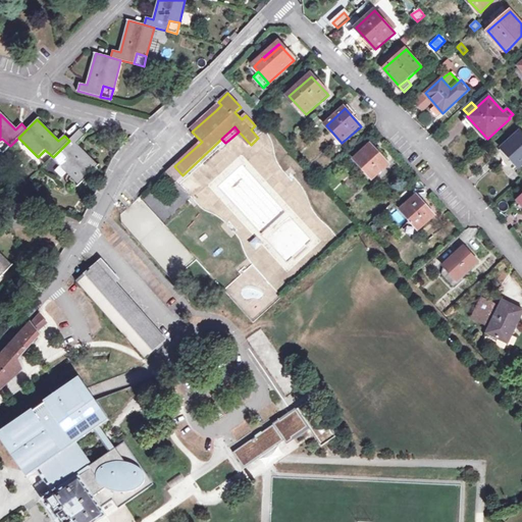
[(67,158),(60,165),(80,185),(98,166),(76,145),(86,136),(81,129),(69,141),(59,151),(67,158)]
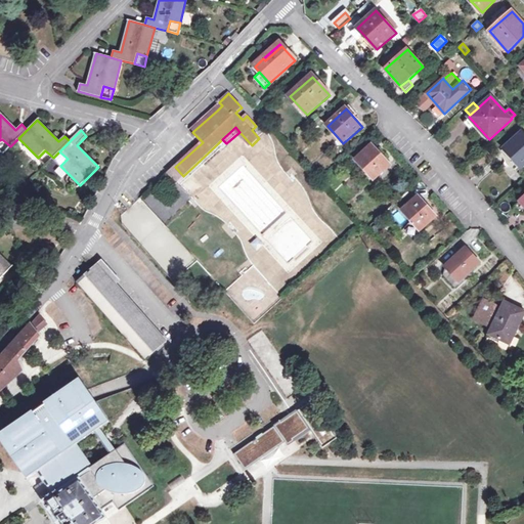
[(523,166),(523,133),(522,132),(504,148),(522,169),(523,166)]
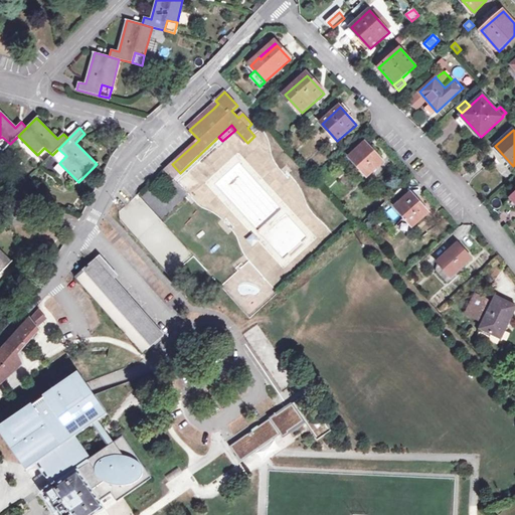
[(0,148),(3,151),(10,144),(2,137),(0,138),(0,148)]
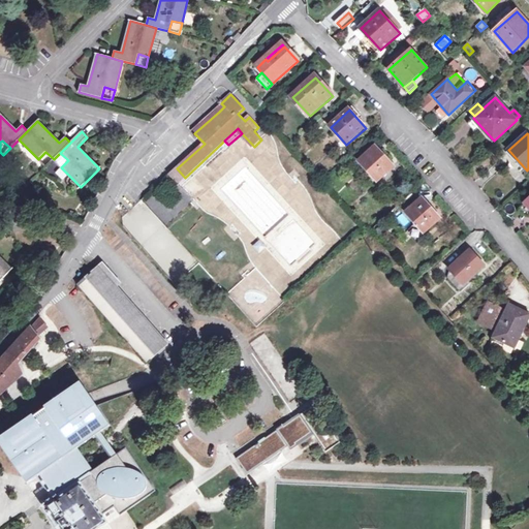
[(185,178),(179,183),(183,187),(224,150),(220,145),(185,178)]
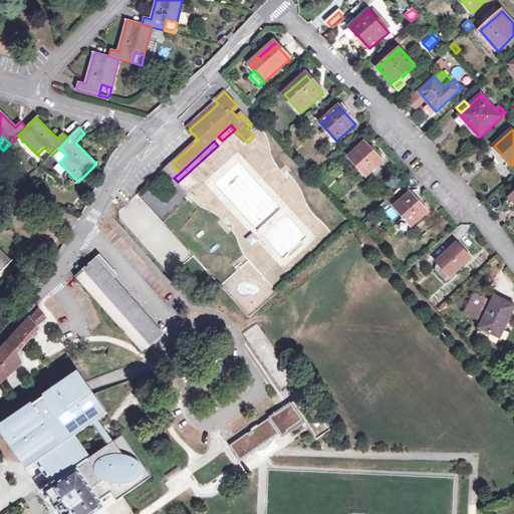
[(381,165),(369,152),(371,150),(365,143),(348,158),(367,178),(381,165)]
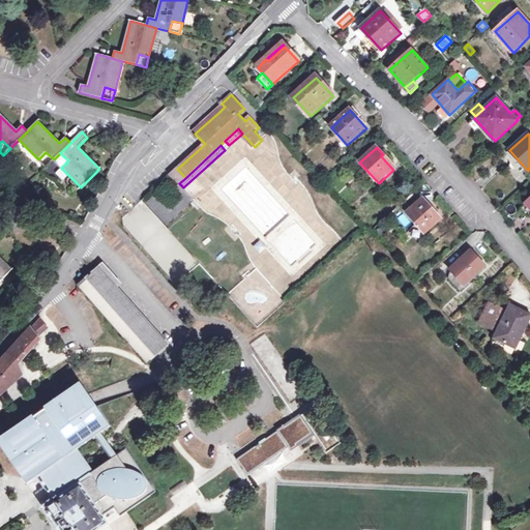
[(46,168),(53,160),(54,159),(46,152),(38,159),(46,168)]
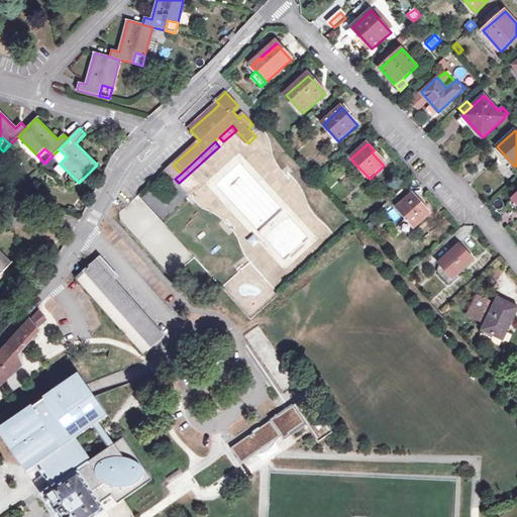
[(53,156),(52,157),(60,164),(67,157),(59,149),(53,156)]
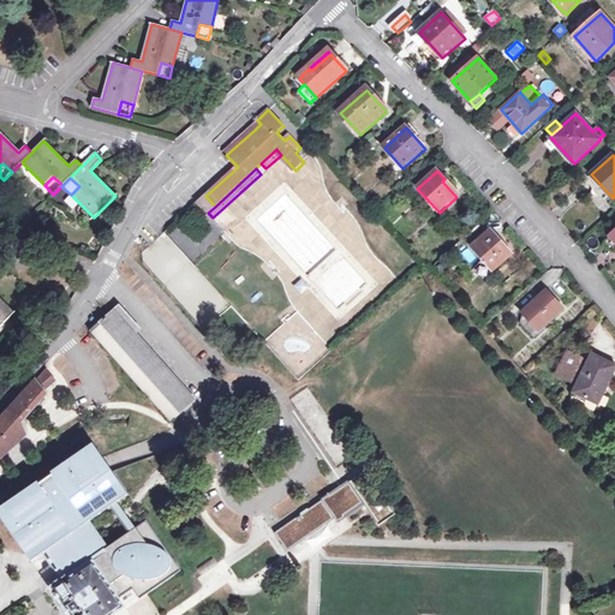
[(207,214),(208,213),(215,207),(206,196),(197,203),(207,214)]
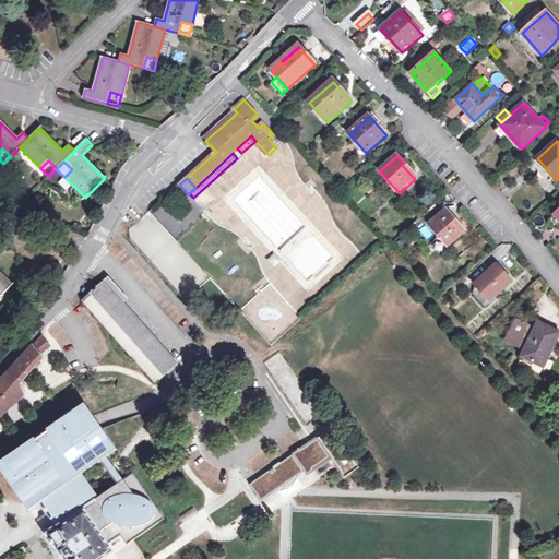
[(209,188),(201,191),(205,204),(213,201),(209,188)]
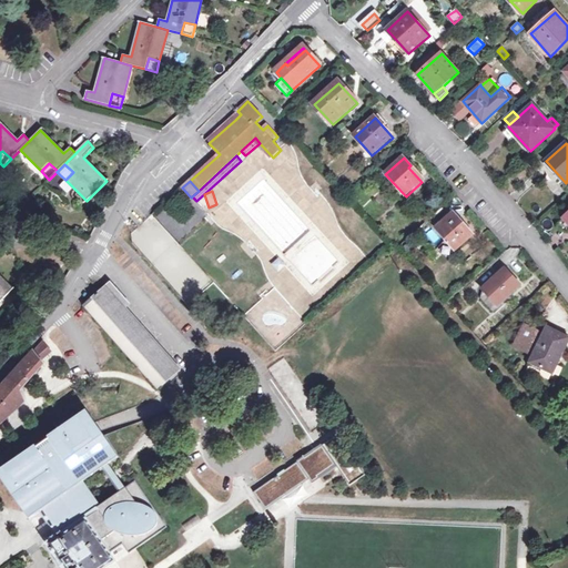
[(472,237),(459,224),(462,222),(454,213),(436,230),(456,251),(472,237)]
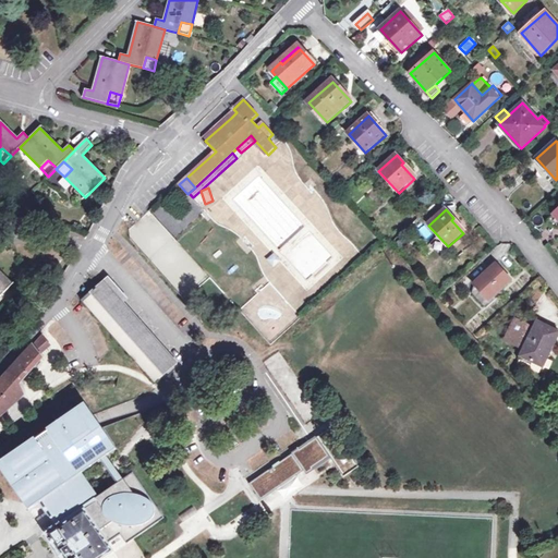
[(231,216),(234,220),(227,225),(239,241),(253,231),(238,210),(231,216)]
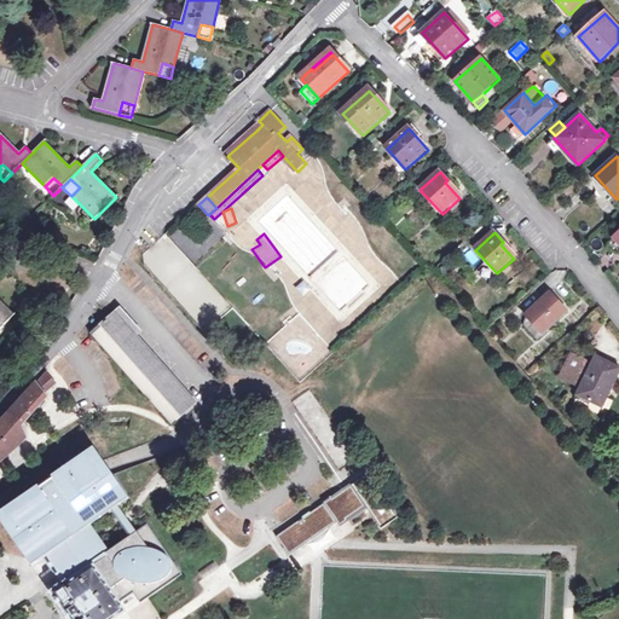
[(313,277),(342,307),(370,281),(341,250),(313,277)]
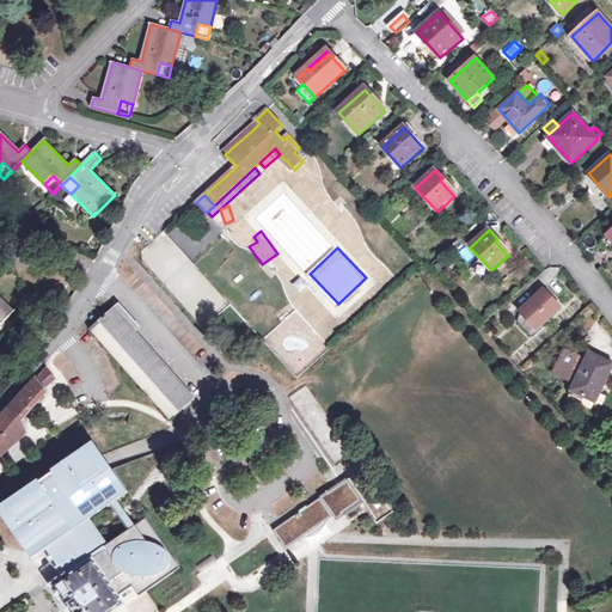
[(464,267),(457,258),(451,263),(458,271),(464,267)]
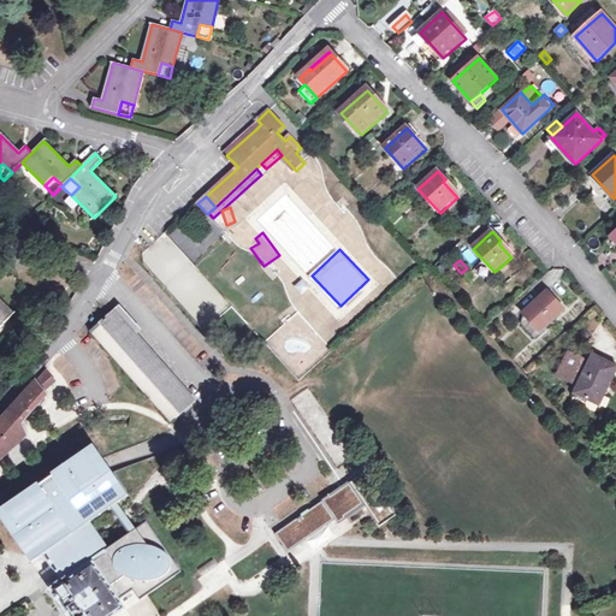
[(477,272),(486,279),(492,271),(483,265),(477,272)]
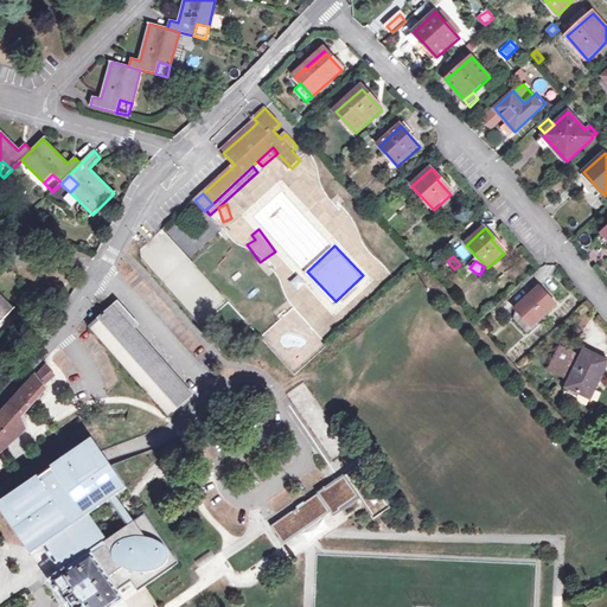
[(557,305),(541,287),(516,310),(532,327),(557,305)]
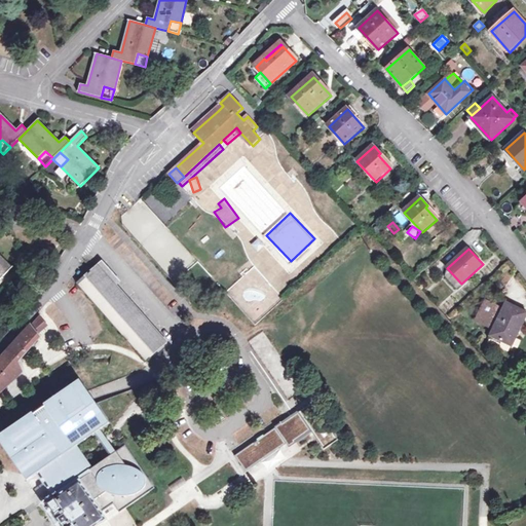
[(0,278),(11,267),(0,255),(0,278)]
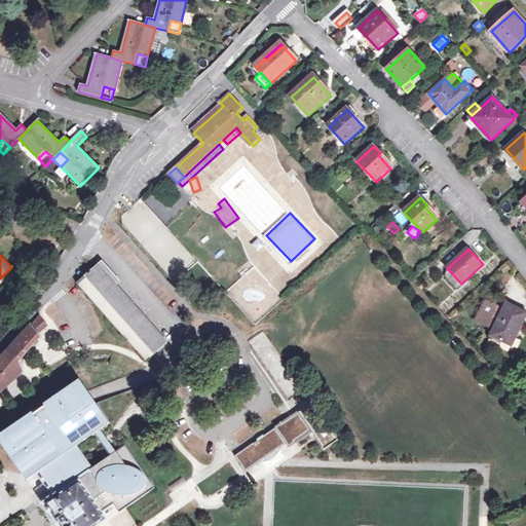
[(107,274),(100,266),(79,284),(147,360),(151,357),(161,347),(166,342),(159,333),(140,311),(107,274)]
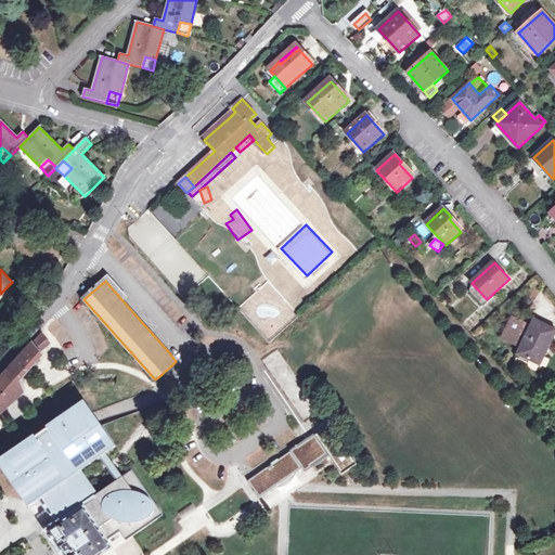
[(512,344),(523,322),(513,318),(503,338),(512,344)]
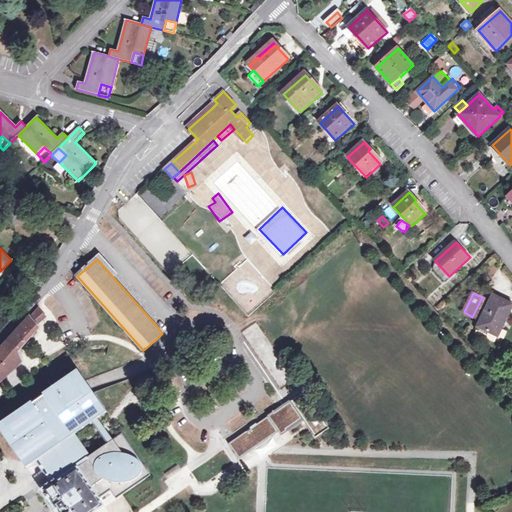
[(482,297),(472,317),(481,321),(478,327),(499,337),(511,309),(511,304),(494,296),(491,301),(482,297)]
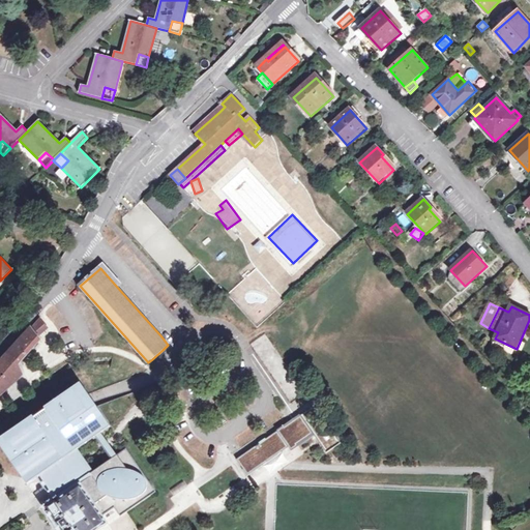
[(39,319),(31,327),(38,335),(43,329),(46,328),(39,319)]
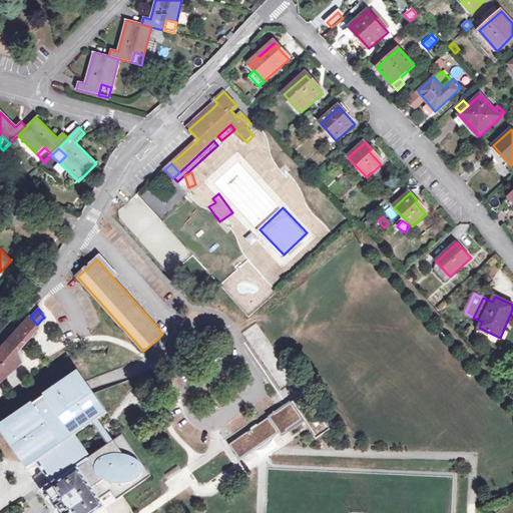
[(37,325),(30,317),(27,320),(0,350),(0,383),(22,365),(18,354),(37,333),(40,330),(37,325)]
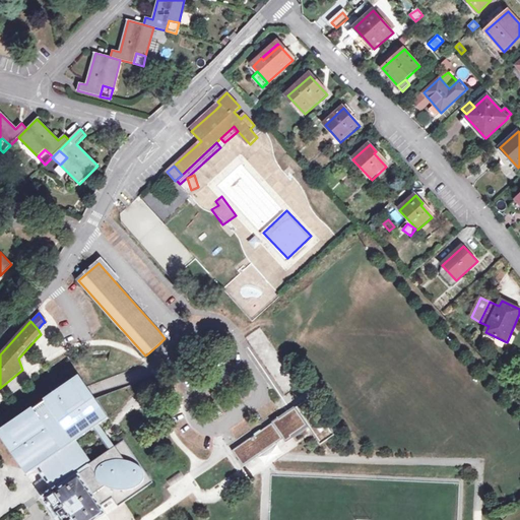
[(79,473),(101,505),(113,497),(113,496),(116,488),(120,489),(128,489),(134,489),(139,484),(142,482),(143,480),(144,478),(144,473),(142,468),(139,465),(135,462),(131,461),(129,460),(125,459),(116,446),(115,446),(111,449),(89,463),(75,442),(95,428),(100,425),(110,418),(80,375),(45,399),(46,400),(35,408),(34,406),(0,430),(0,433),(23,466),(24,466),(33,466),(36,465),(38,465),(40,467),(47,477),(54,489),(57,485),(59,488),(79,473)]
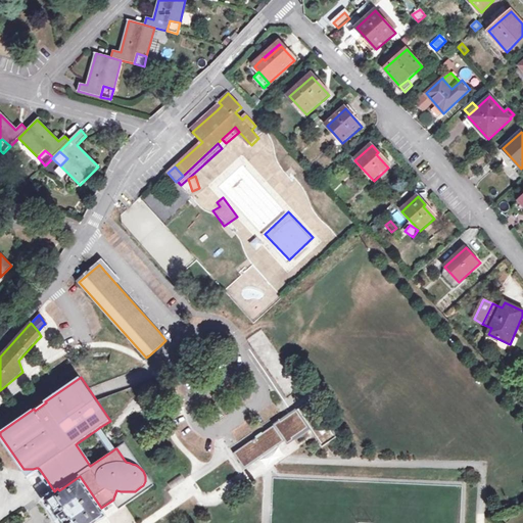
[(275,425),(285,440),(288,444),(295,439),(294,437),(310,427),(297,410),(288,416),(289,418),(283,422),(281,420),(274,424),(275,425)]
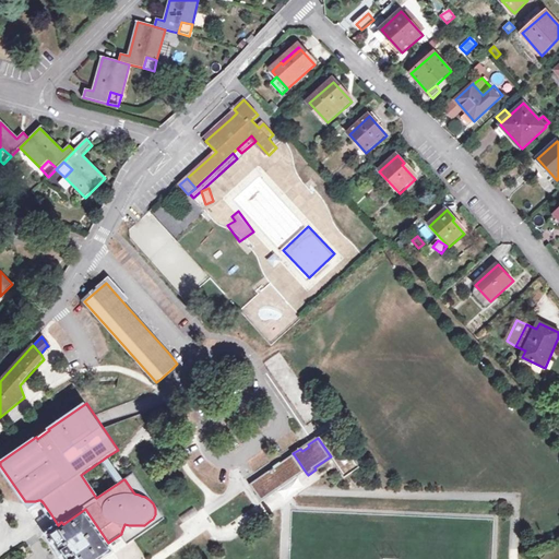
[(305,471),(294,454),(268,472),(268,471),(259,477),(250,484),(258,495),(257,495),(261,501),(275,492),(274,491),(305,471)]
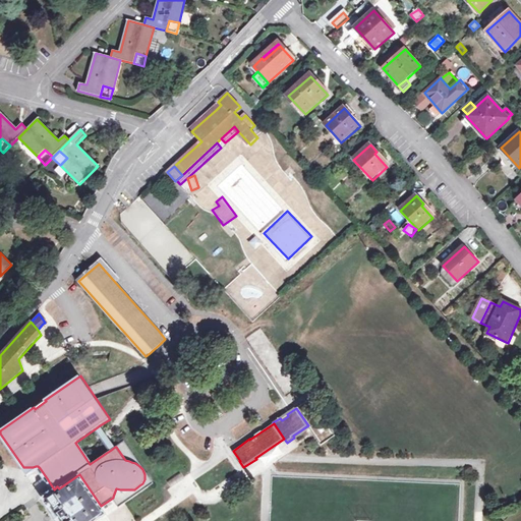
[(111,450),(115,447),(111,441),(100,425),(96,428),(111,450)]
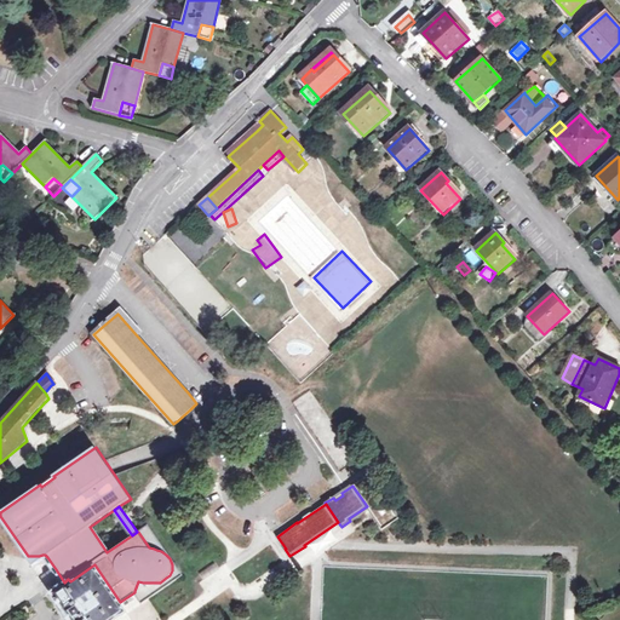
[(149,524),(138,532),(149,547),(154,549),(156,550),(161,551),(166,555),(170,558),(172,564),(172,570),(171,573),(170,575),(166,578),(160,583),(153,583),(143,583),(138,581),(135,591),(135,592),(143,603),(184,575),(149,524)]
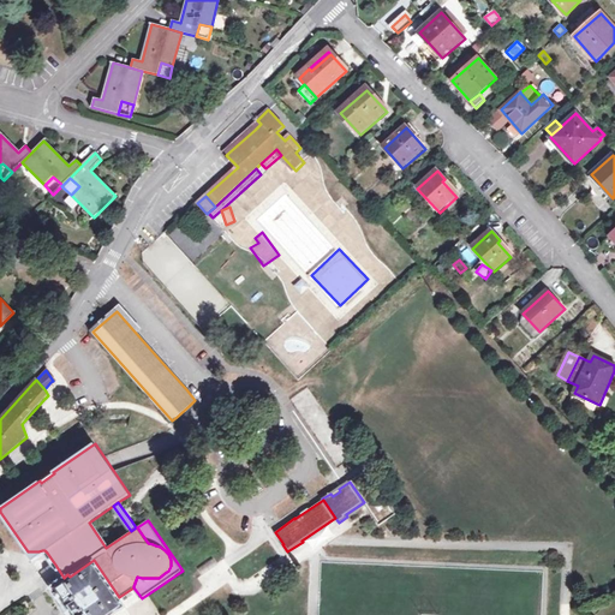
[(67,574),(64,578),(51,586),(70,614),(111,614),(125,605),(119,597),(94,560),(70,577),(67,574)]
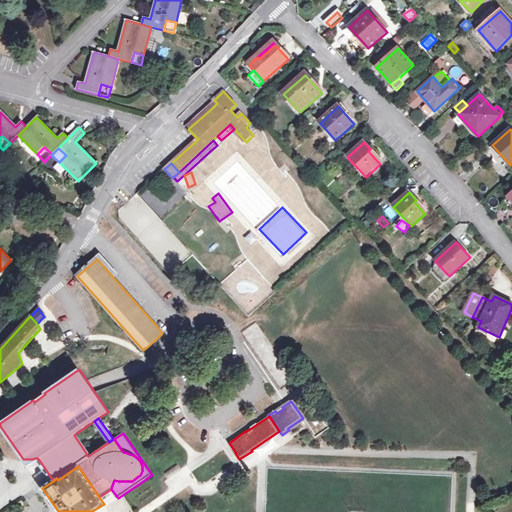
[(112,493),(102,496),(105,504),(115,501),(112,493)]
